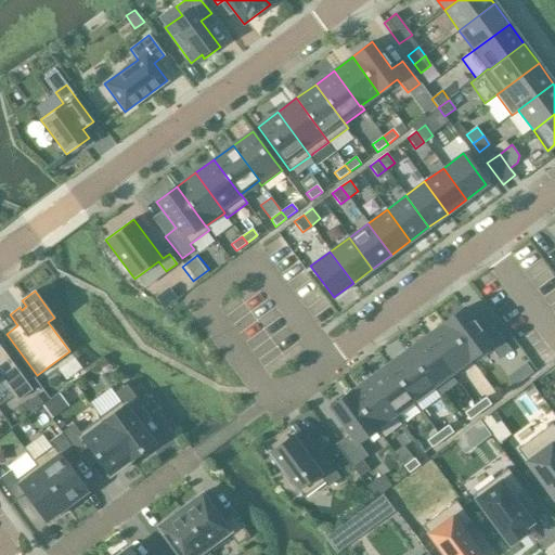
[(464,309),(443,324),(469,359),(489,346),(499,359),(511,350),(494,327),(483,335),(464,309)]
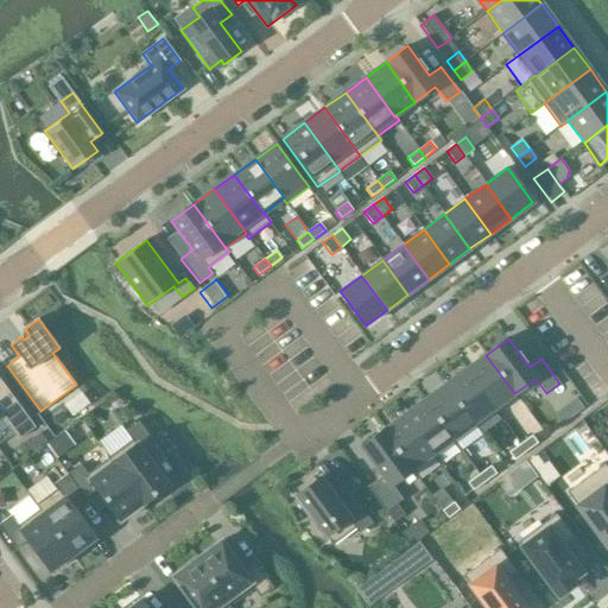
[(486,355),(466,371),(494,409),(514,394),(514,393),(486,355)]
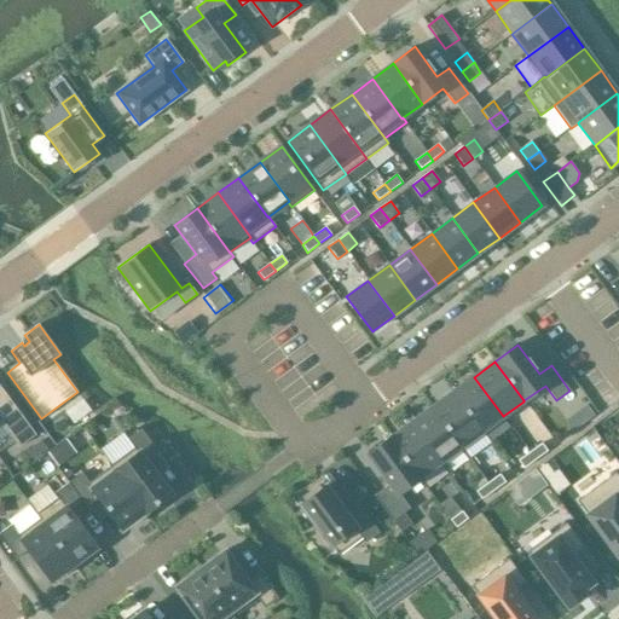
[(482,432),(503,416),(474,377),(453,392),(482,432)]
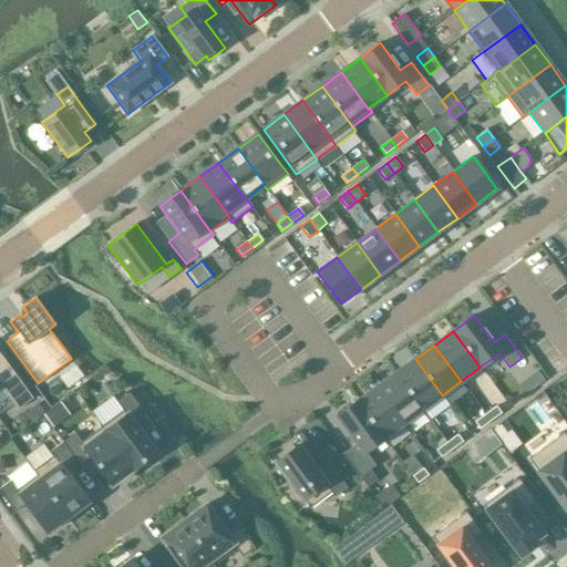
[(0,391),(2,390),(17,410),(32,399),(0,353),(0,391)]
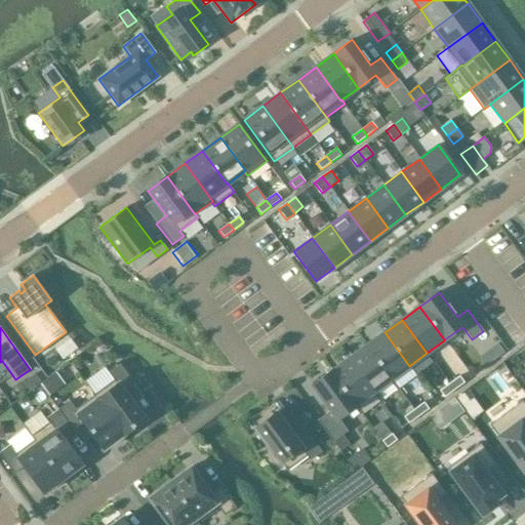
[(392,378),(409,366),(385,332),(367,346),(392,378)]
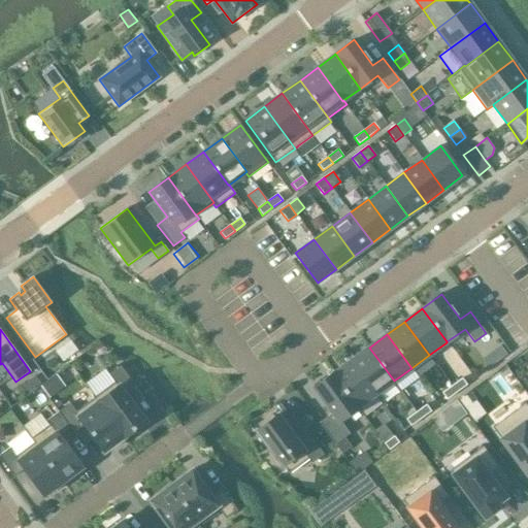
[(500,345),(492,352),(498,361),(506,355),(500,345)]
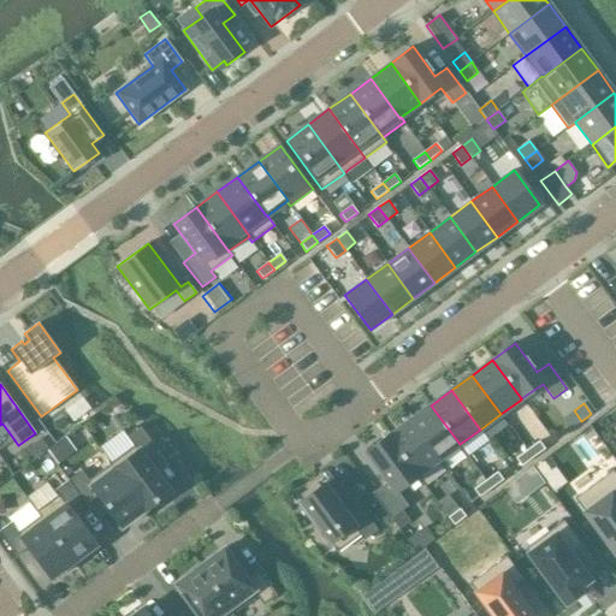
[(439,460),(460,444),(431,406),(409,420),(439,460)]
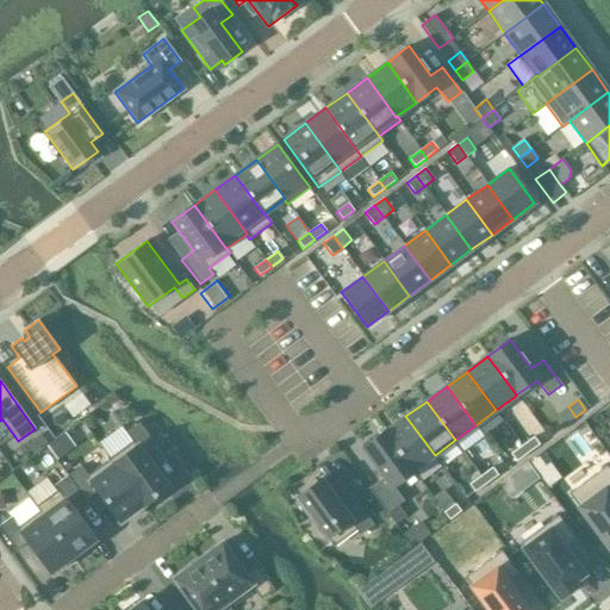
[(415,471),(435,455),(405,416),(385,431),(414,471),(415,471)]
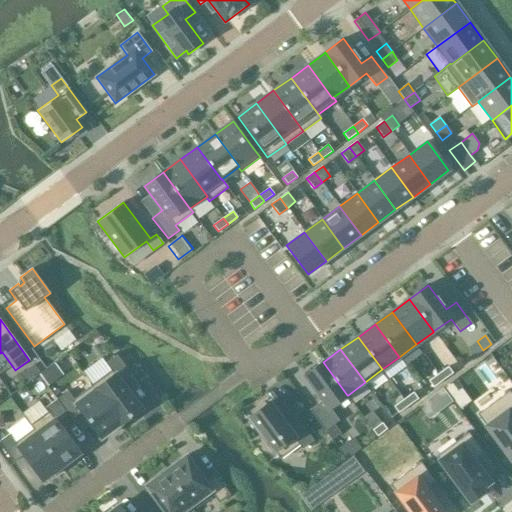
[(111,371),(92,385),(121,424),(141,409),(122,383),(132,375),(117,355),(105,363),(111,371)]
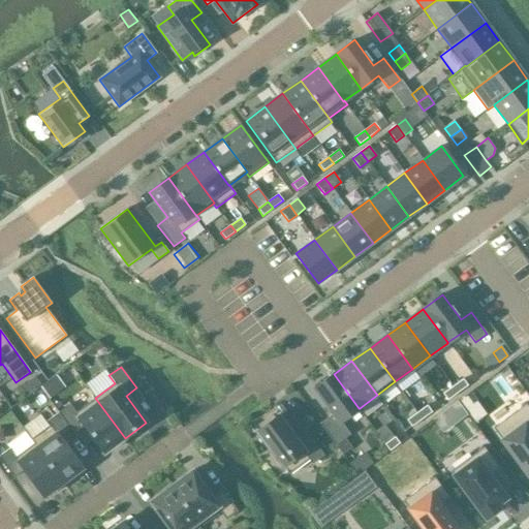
[(359,408),(334,374),(314,389),(333,413),(319,424),(336,445),(345,439),(350,435),(347,430),(341,422),(359,408)]
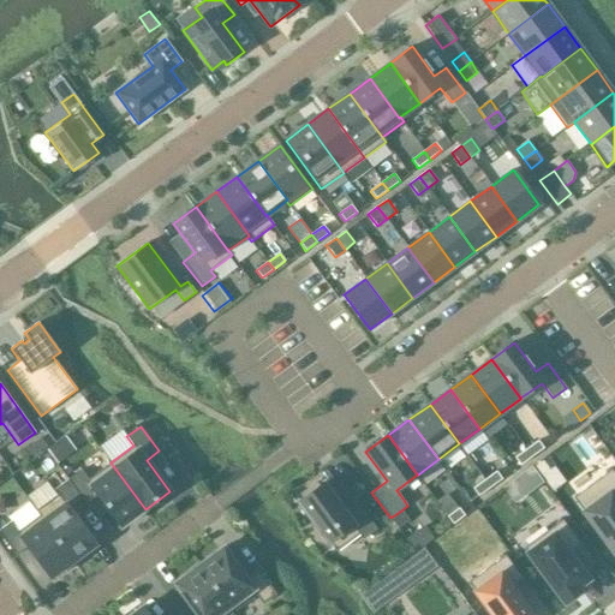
[(41,437),(27,448),(33,457),(47,447),(41,437)]
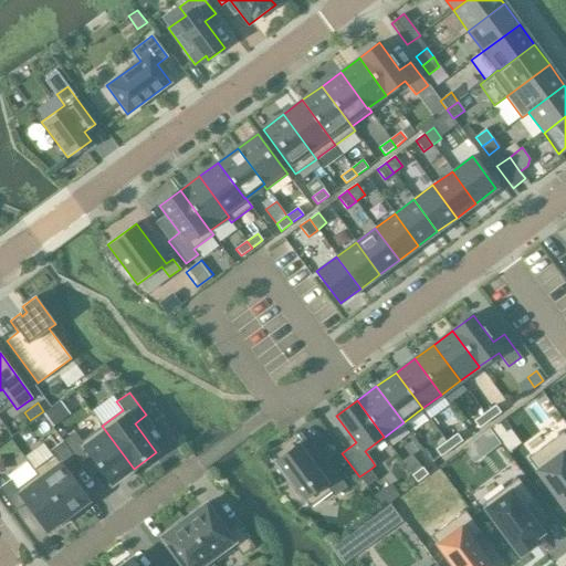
[(490,420),(501,412),(495,406),(484,413),(490,420)]
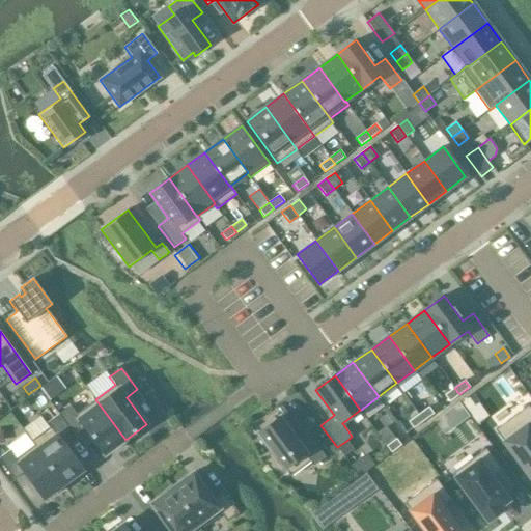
[(48,383),(42,388),(50,399),(57,395),(48,383)]
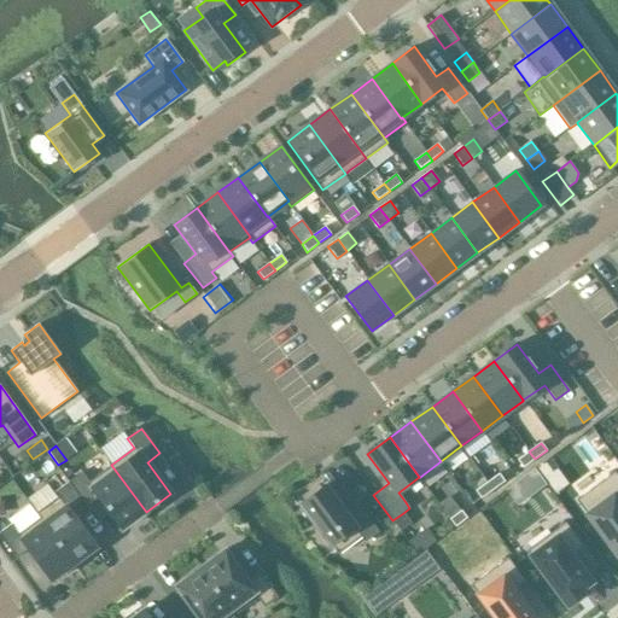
[(523,468),(535,459),(529,452),(517,460),(523,468)]
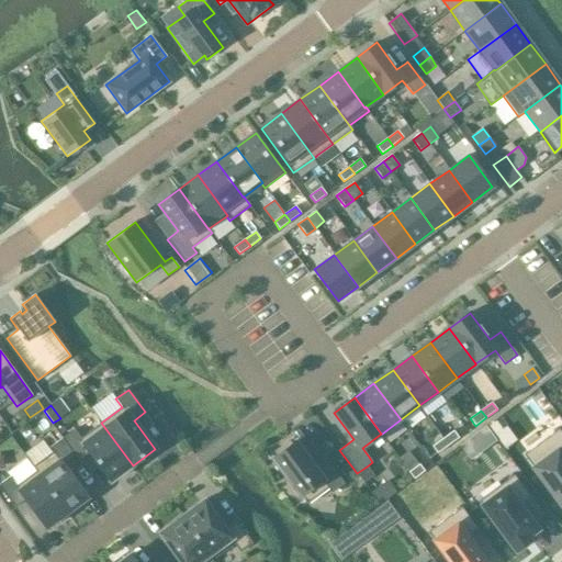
[(496,420),(489,426),(495,435),(502,429),(496,420)]
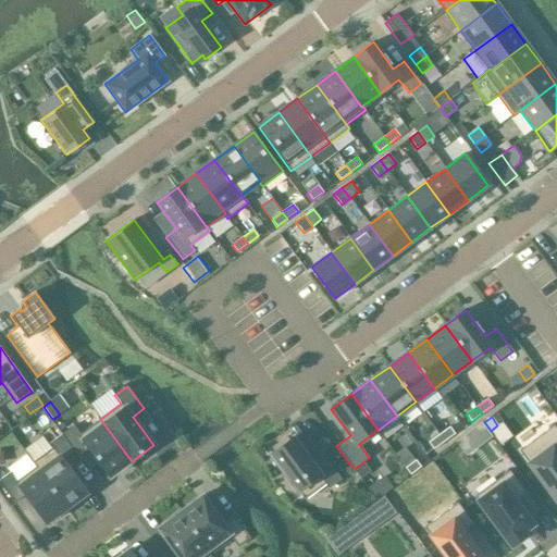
[(74,425),(61,434),(77,457),(88,448),(110,477),(131,461),(131,462),(132,461),(100,419),(99,419),(100,420),(79,434),(74,425)]
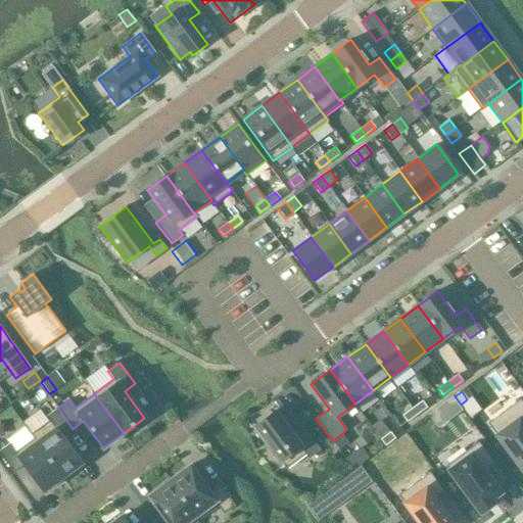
[(452,397),(428,415),(438,428),(462,411),(452,397)]
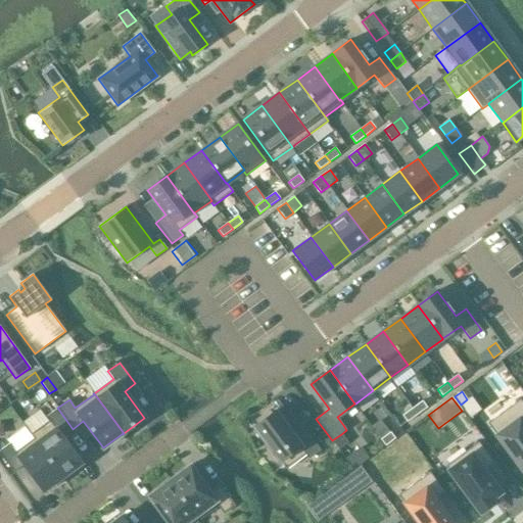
[(522,403),(520,399),(486,424),(522,473),(522,403)]
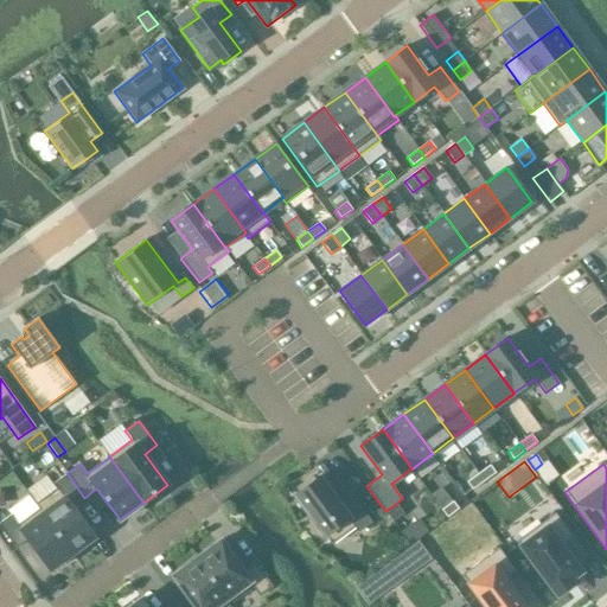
[(484,481),(496,473),(490,465),(478,473),(484,481)]
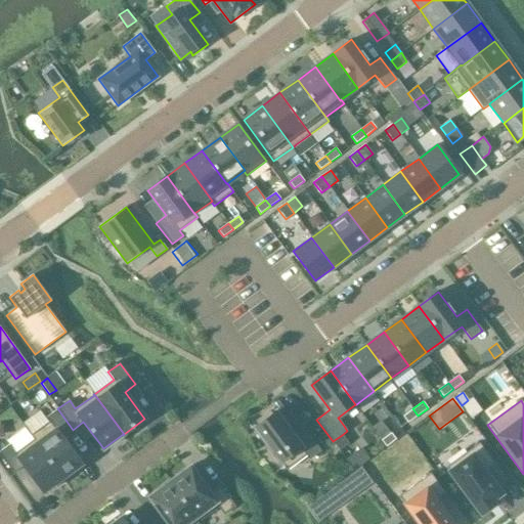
[(49,422),(31,435),(33,439),(34,439),(63,478),(83,464),(62,437),(73,430),(57,408),(46,418),(49,422)]
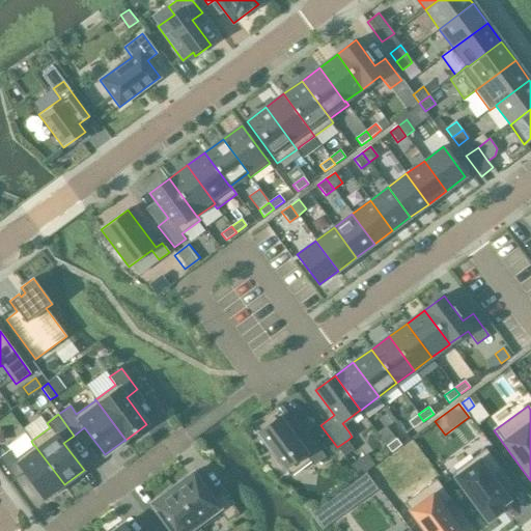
[(414,428),(423,421),(418,414),(409,421),(414,428)]
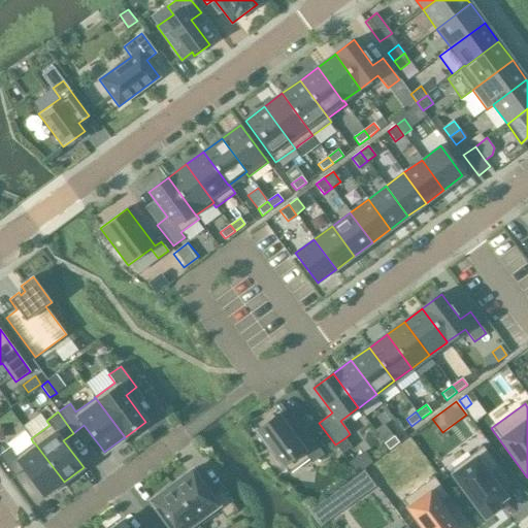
[(282,465),(289,474),(308,459),(312,463),(324,455),(308,434),(298,441),(283,422),(277,415),(273,418),(271,415),(258,424),(260,428),(256,430),(271,451),(268,454),(278,467),(282,465)]
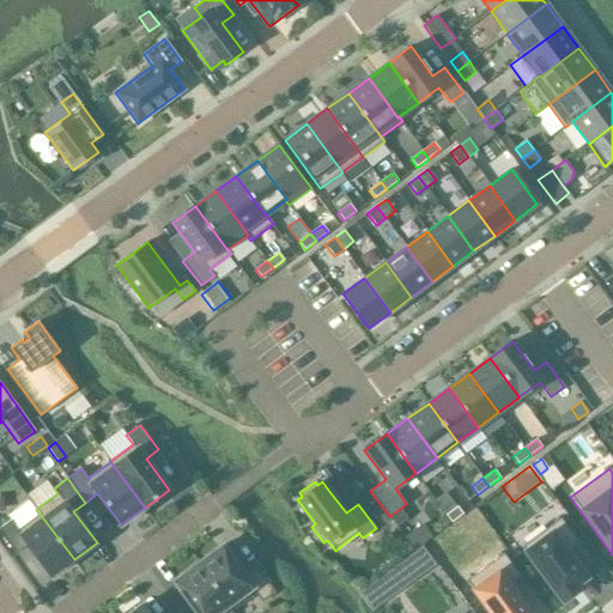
[(11,520),(0,527),(0,532),(16,554),(28,545),(50,576),(74,559),(40,514),(38,514),(36,509),(29,501),(8,516),(11,520)]
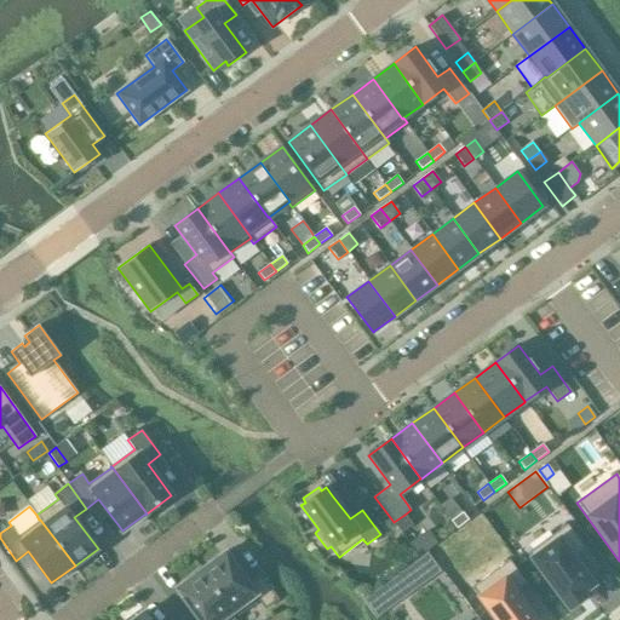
[(457,529),(469,520),(463,512),(451,521),(457,529)]
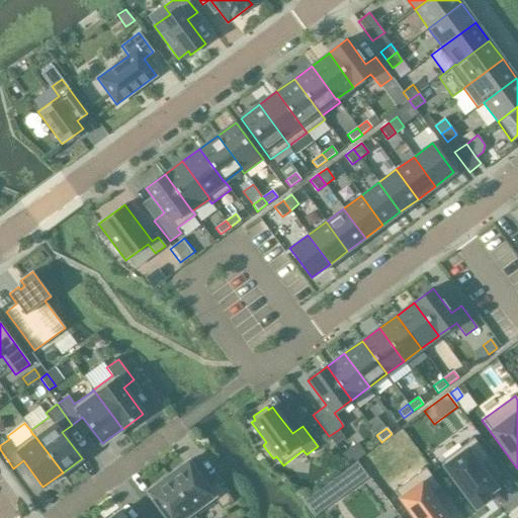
[(338,430),(329,436),(335,444),(344,438),(338,430)]
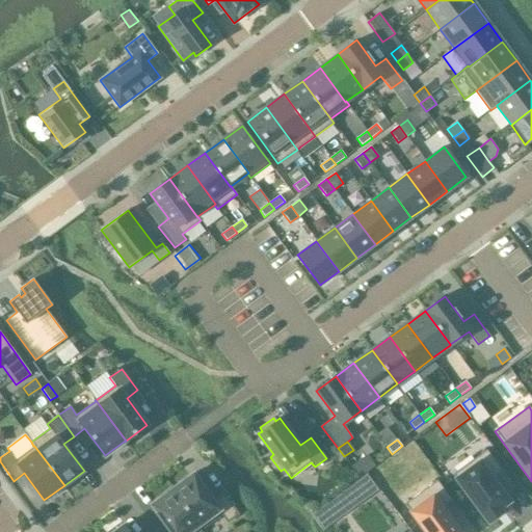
[(485,450),(452,475),(486,523),(500,512),(498,509),(508,502),(490,478),(500,471),(485,450)]
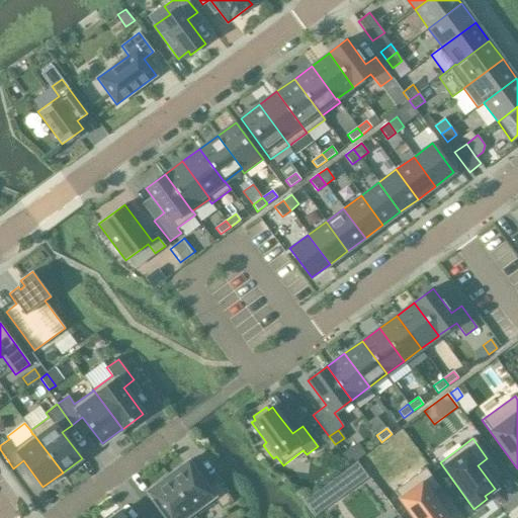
[(216,501),(222,509),(233,501),(218,481),(207,488),(188,461),(167,477),(196,515),(216,501)]
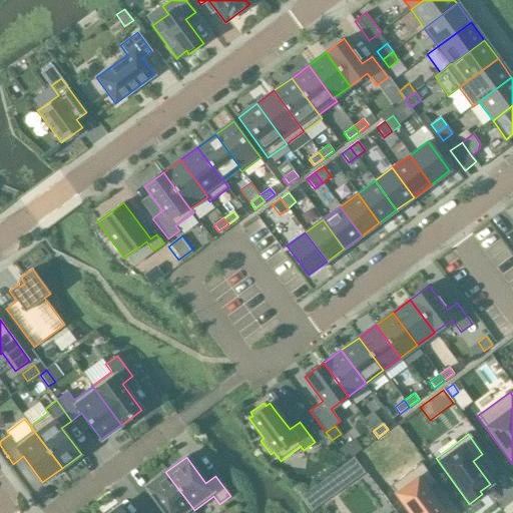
[(421,464),(390,486),(409,512),(441,512),(425,490),(435,483),(421,464)]
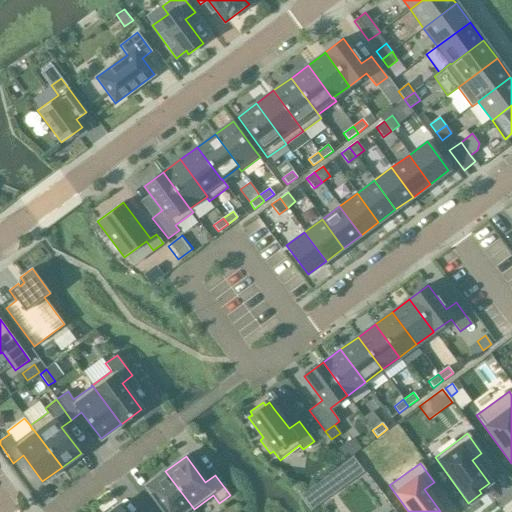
[(342,464),(318,482),(329,497),(353,479),(342,464)]
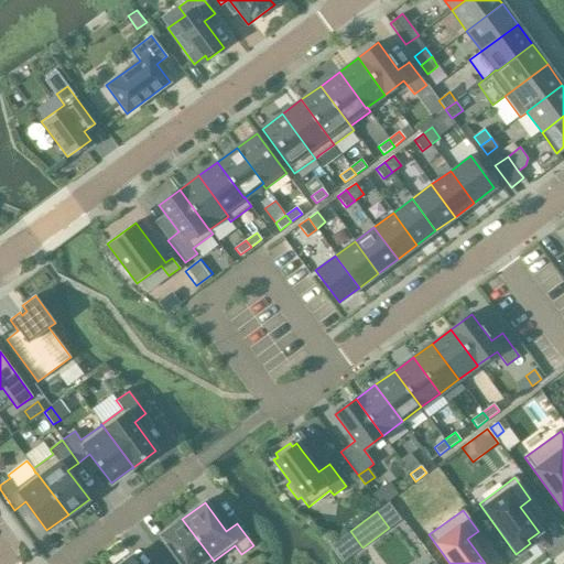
[(181,563),(209,563),(214,561),(182,519),(160,534),(182,563),(181,563)]
